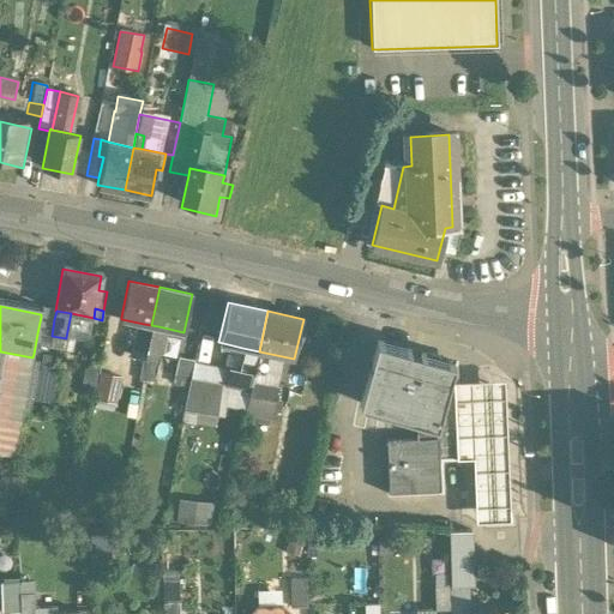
[(121,319),(121,317),(109,314),(100,363),(112,366),(121,319)]
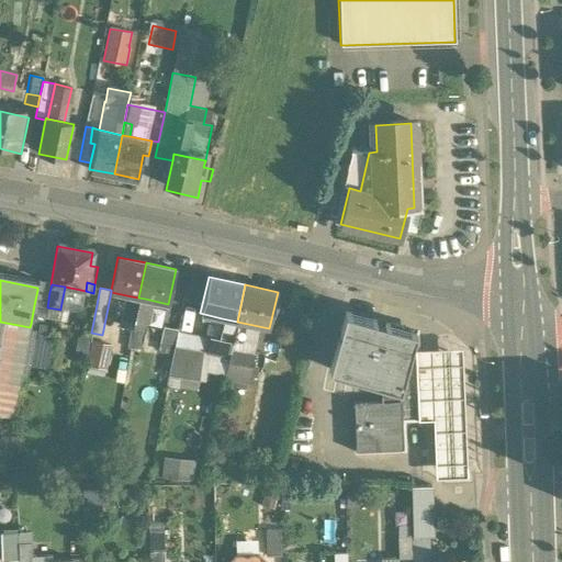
[(47,307),(49,292),(37,290),(34,305),(47,307)]
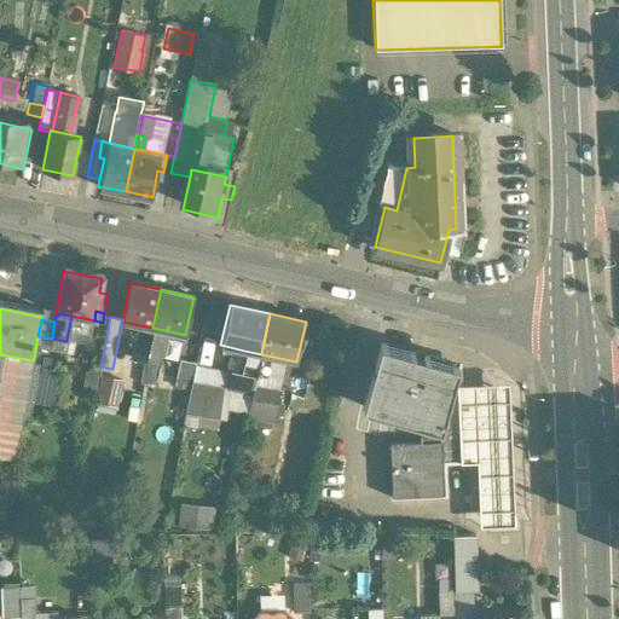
[(148,354),(152,328),(145,327),(144,336),(137,335),(133,352),(148,354)]
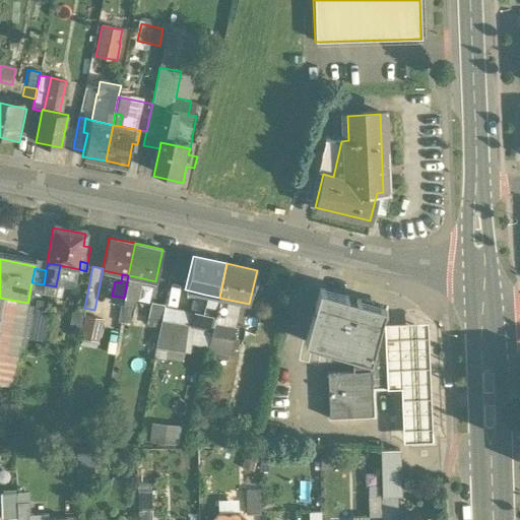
[(134,276),(128,275),(124,298),(135,300),(138,286),(133,284),(134,276)]
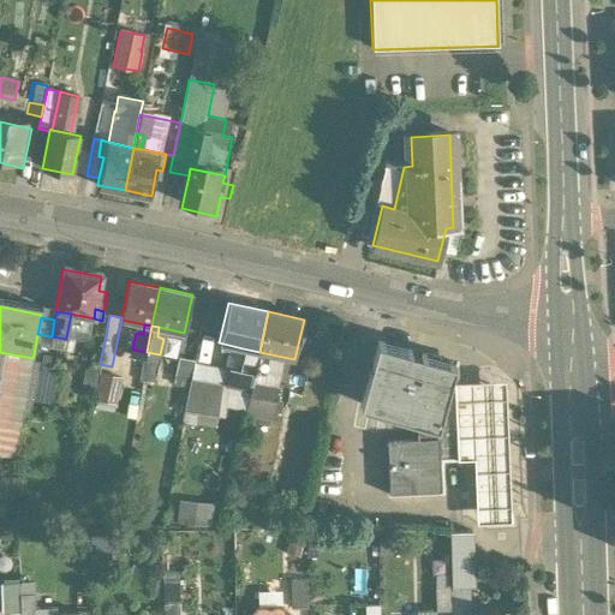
[(72,339),(66,338),(66,339),(52,336),(37,334),(34,354),(48,357),(51,347),(70,351),(72,339)]
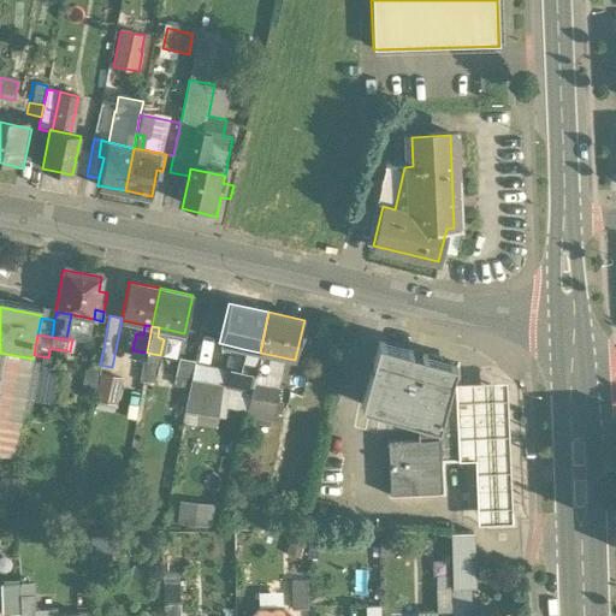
[(456,363),(377,342),(359,406),(415,421),(438,427),(448,392),(456,392),(456,373),(456,363)]
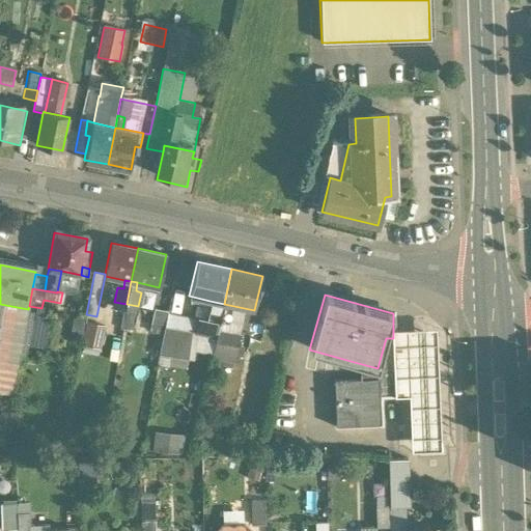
[(210,301),(197,298),(193,317),(197,318),(197,317),(206,319),(210,301)]
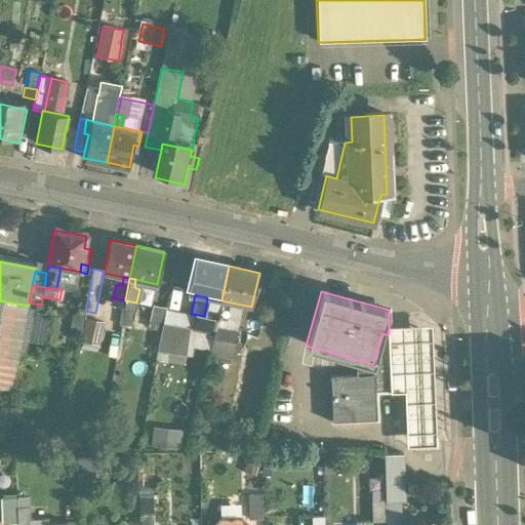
[(58,308),(59,299),(43,296),(41,305),(58,308)]
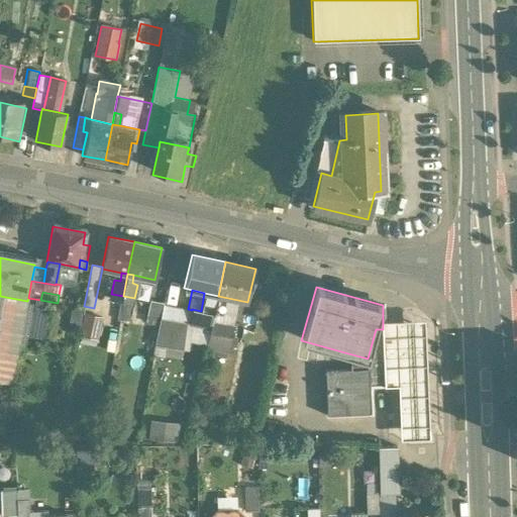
[(218,296),(204,293),(201,311),(214,313),(218,296)]
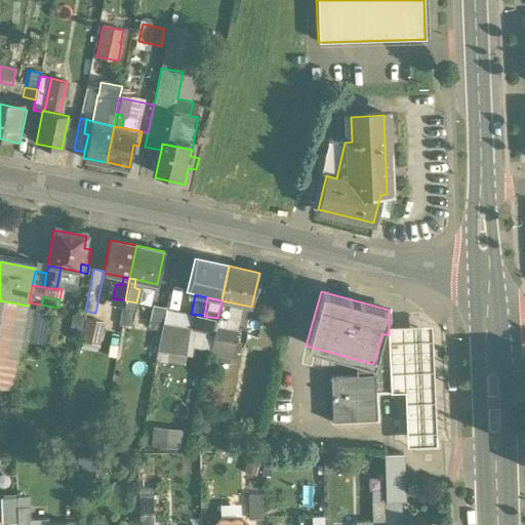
[(121,328),(125,300),(113,298),(108,326),(121,328)]
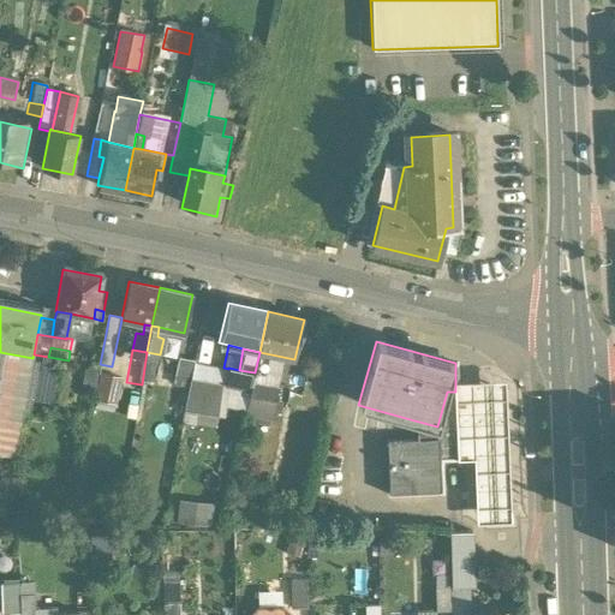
[(0,466),(12,469),(33,358),(0,352),(0,466)]
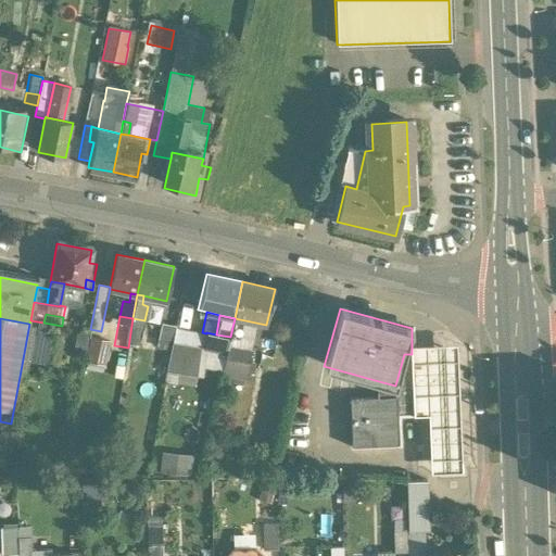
[(144,320),(133,318),(128,348),(139,350),(144,320)]
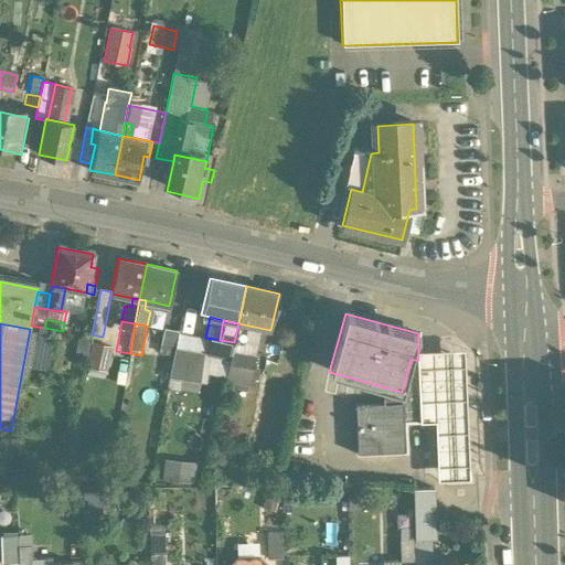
[(179,331),(163,328),(159,353),(174,356),(176,349),(179,331)]
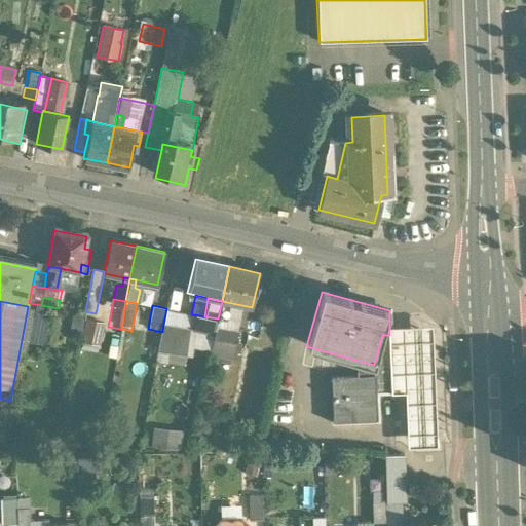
[(204,316),(195,314),(195,315),(192,329),(214,334),(218,318),(204,316)]
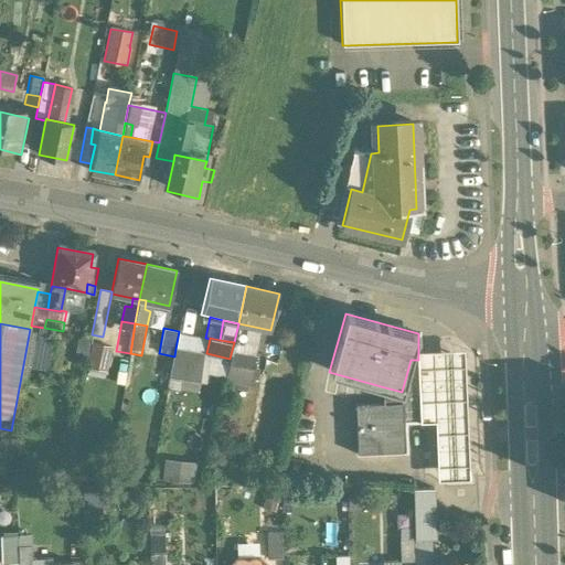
[(464,341),(418,342),(418,360),(420,412),(436,412),(438,479),(469,477),(464,341)]
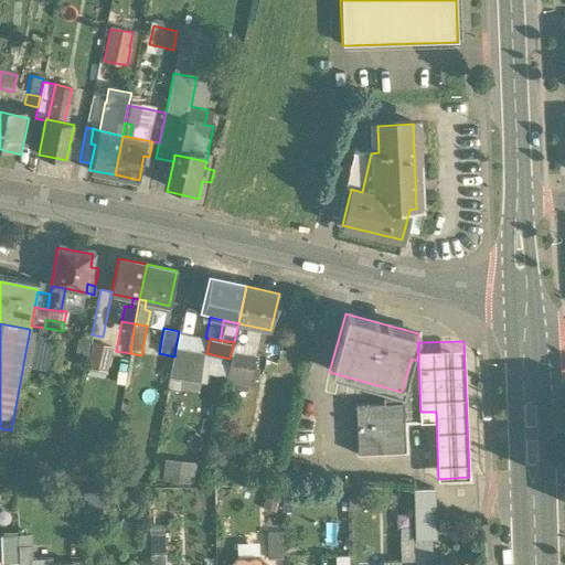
[(203,353),(176,349),(174,356),(174,360),(171,377),(199,381),(203,353)]
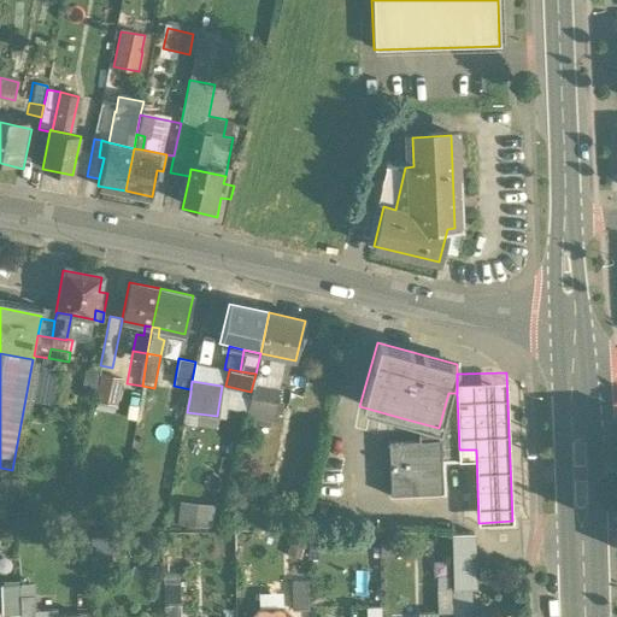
[(457,393),(448,393),(439,428),(416,422),(417,444),(440,442),(440,462),(459,460),(459,450),(457,393)]
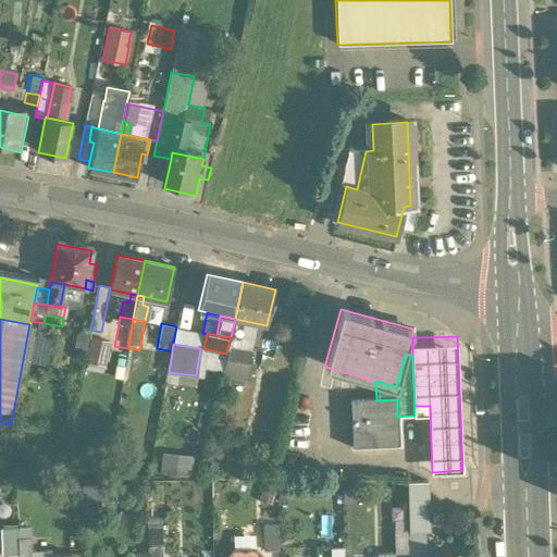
[(376,400),(349,401),(351,447),(398,446),(397,417),(397,399),(376,400)]
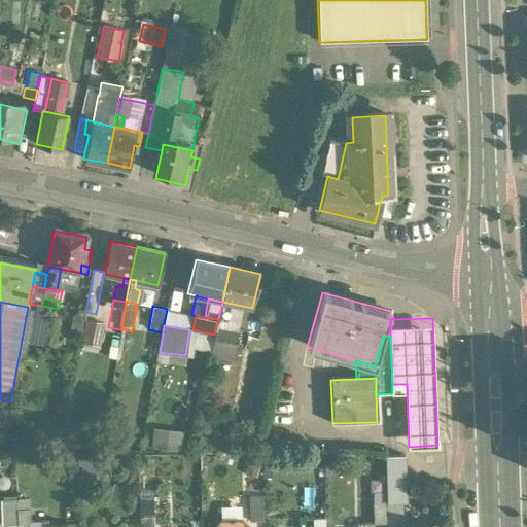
[(181,449),(182,429),(150,428),(150,448),(181,449)]
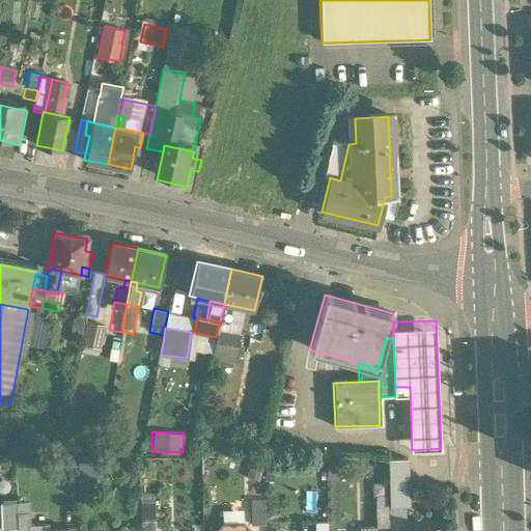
[(387,452),(388,506),(403,506),(411,505),(409,451),(387,452)]
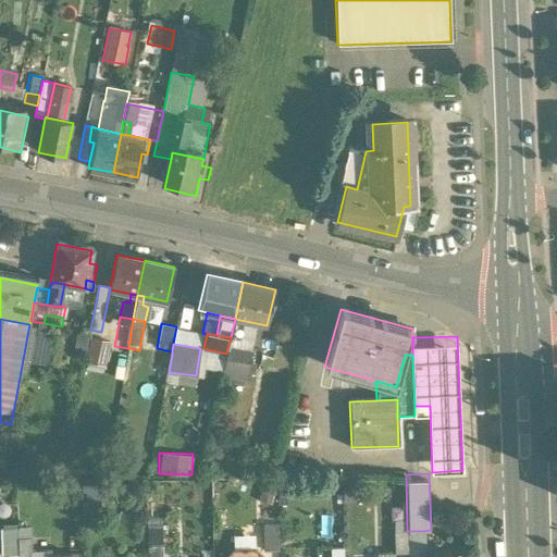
[(279,527),(263,527),(264,553),(280,553),(279,527)]
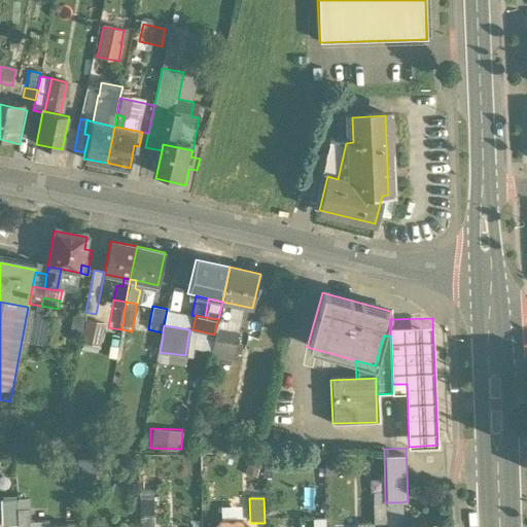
[(1,526),(16,526),(16,511),(15,501),(1,501),(1,526)]
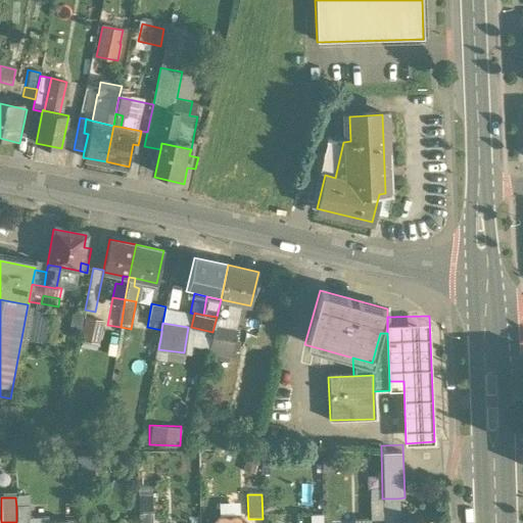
[(152,497),(138,498),(139,515),(152,514),(152,497)]
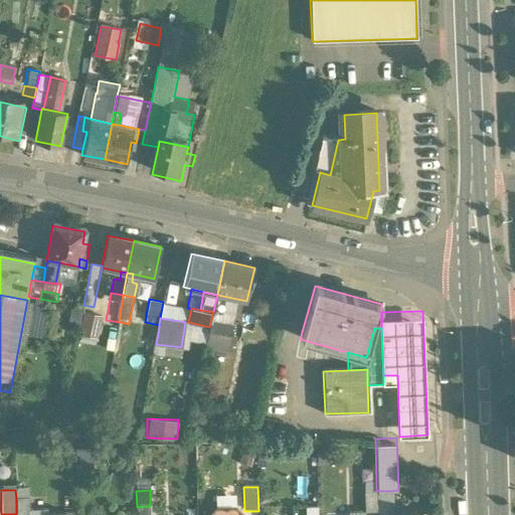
[(377,514),(376,491),(364,492),(365,514),(377,514)]
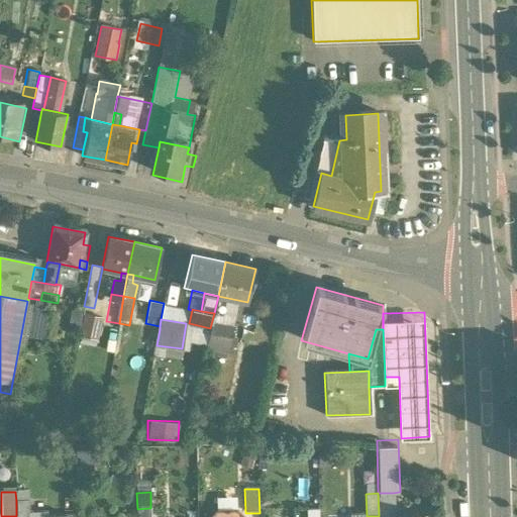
[(393,493),(378,493),(379,516),(381,516),(393,516),(393,493)]
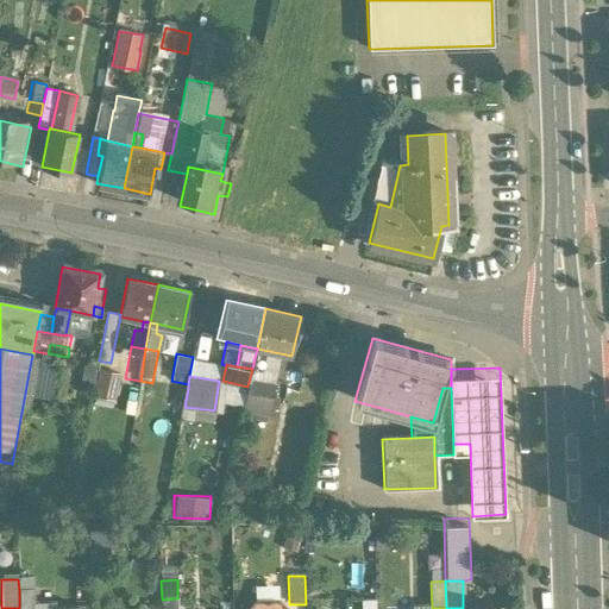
[(35,604),(35,590),(19,590),(19,608),(55,608),(56,608),(56,604),(35,604)]
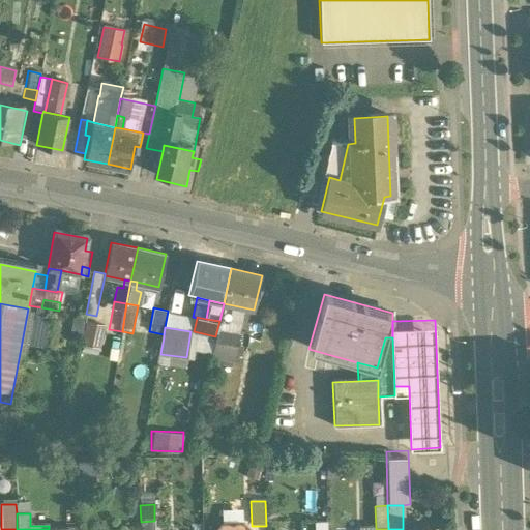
[(154,529),(154,521),(141,522),(141,529),(154,529)]
